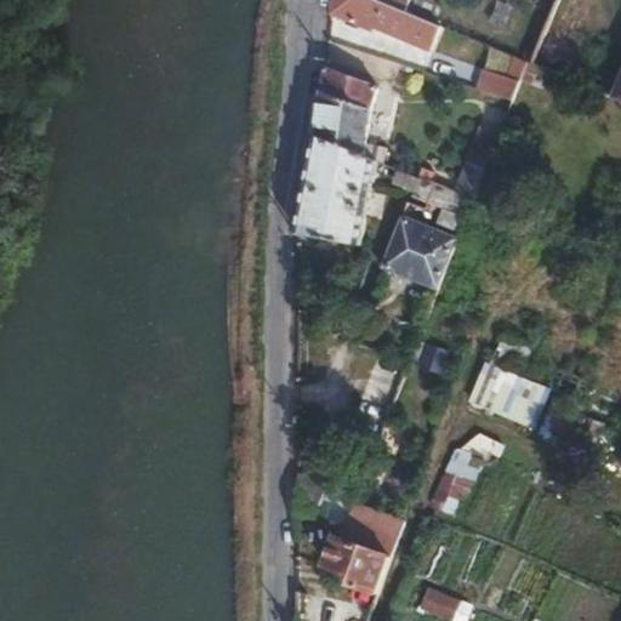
[(402,10),(379,0),(332,0),(331,15),(374,32),(376,29),(432,53),(444,28),(402,10)]
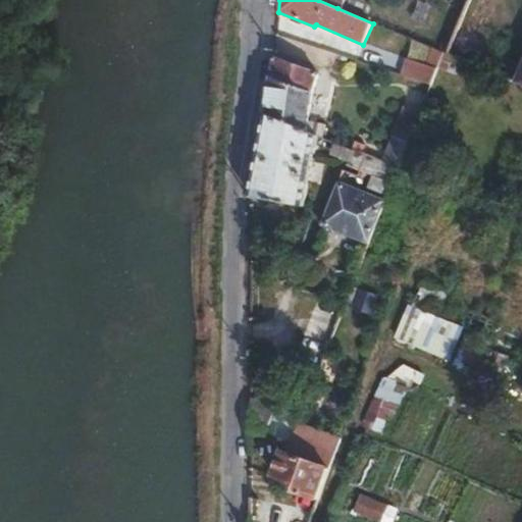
[(438,68),(445,54),(445,52),(433,48),(426,64),(438,68)]
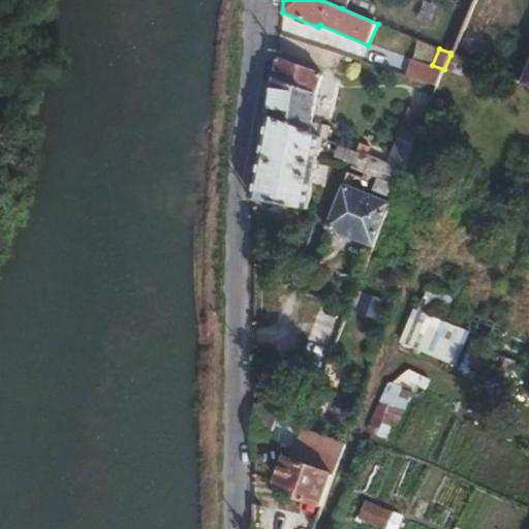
[(324,75),(278,58),(276,76),(271,116),(322,136),(329,139),(330,138),(332,127),(313,123),(318,93),(324,75)]
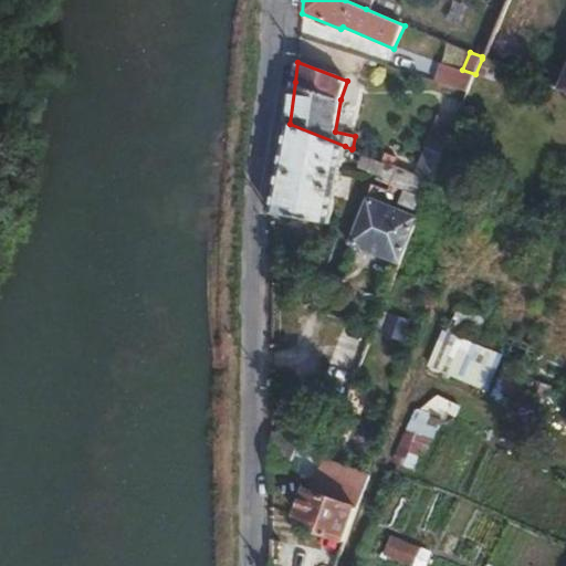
[(441,63),(436,82),(469,93),(475,74),(462,70),(441,63)]
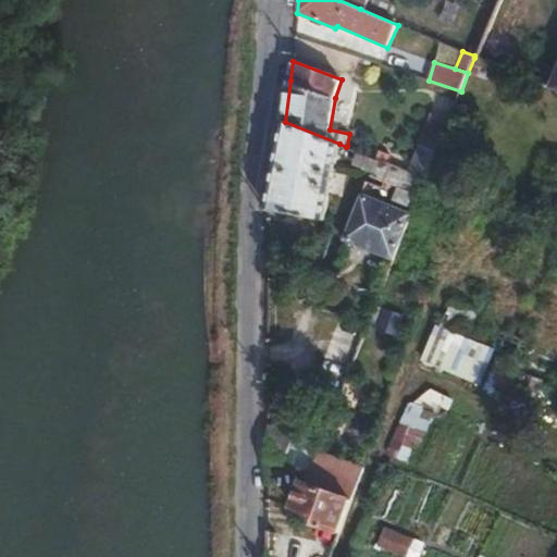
[(408,172),(426,180),(449,122),(432,114),(408,172)]
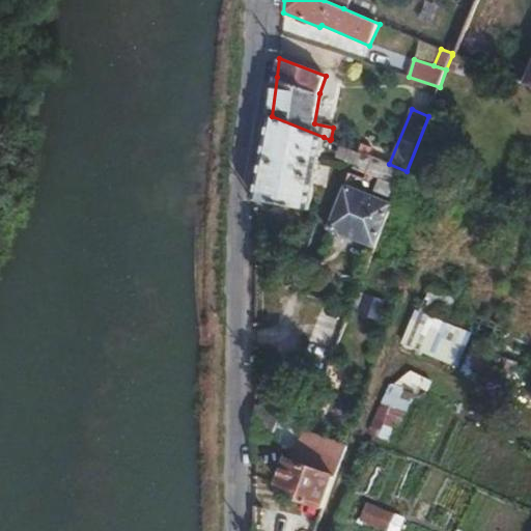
[(324,137),(272,116),(256,200),(310,211),(324,137)]
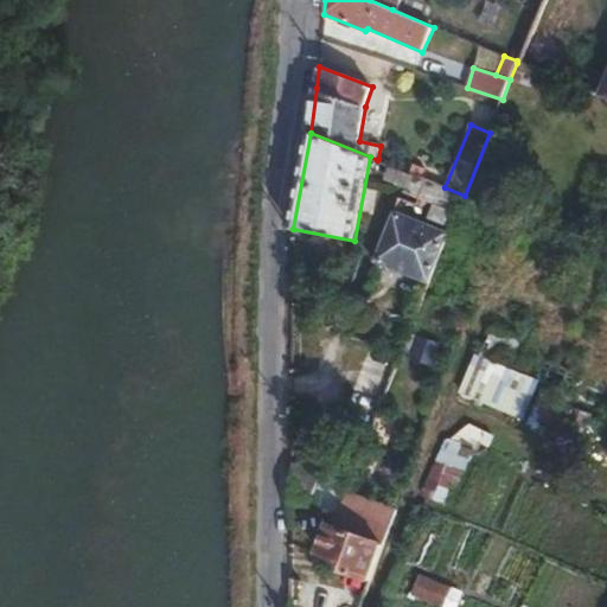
[(445,187),(391,166),(384,180),(407,189),(404,192),(457,215),(465,196),(445,187)]
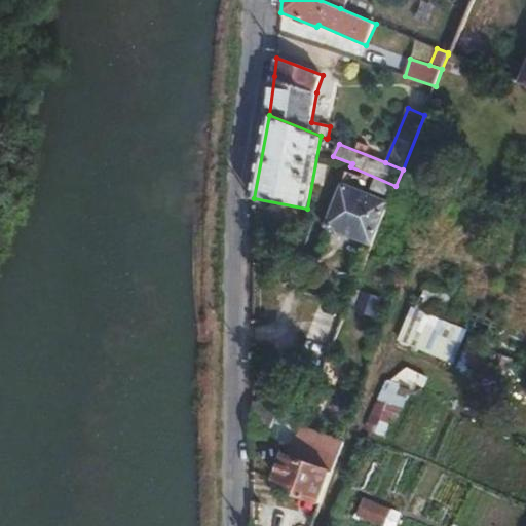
[(372,246),(389,201),(343,182),(326,227),(372,246)]
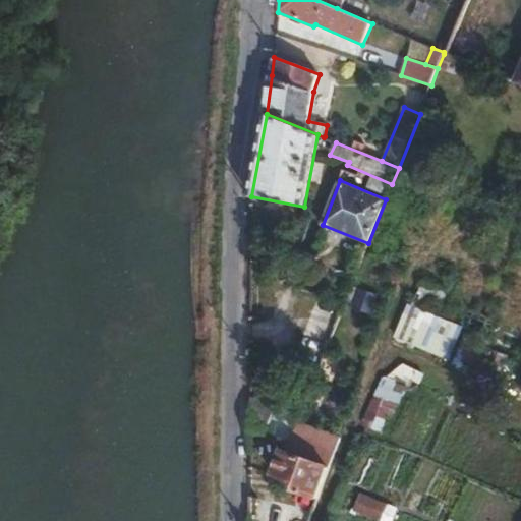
[(419,286),(404,345),(451,357),(460,323),(425,313),(431,289),(419,286)]
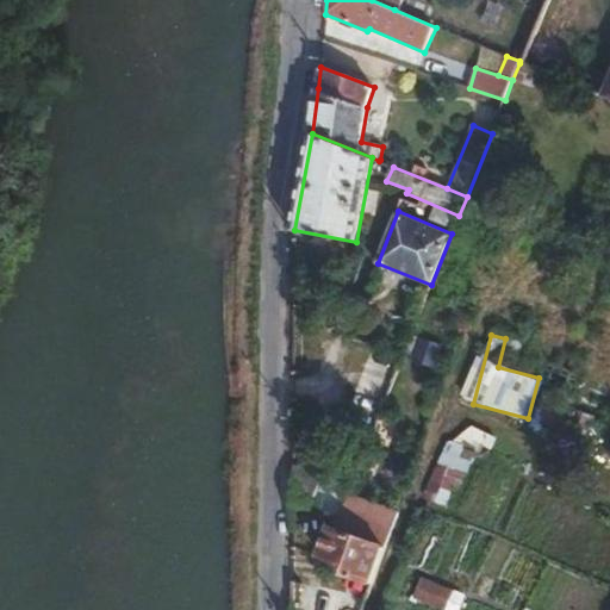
[(473,425),(450,442),(477,452),(486,455),(497,437),(473,425)]
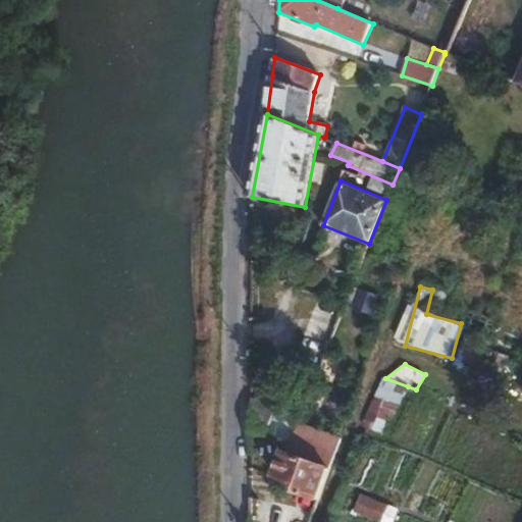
[(408,386),(385,378),(383,378),(375,397),(362,425),(382,433),(389,416),(394,417),(399,404),(402,405),(408,386)]
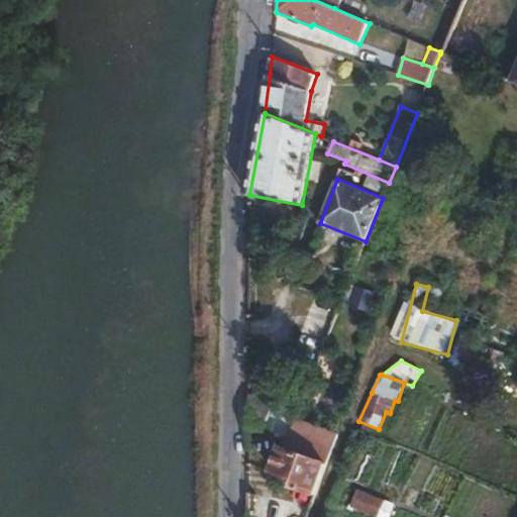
[(248,394),(248,425),(289,440),(297,419),(306,396),(290,390),(279,415),(272,412),(275,404),(248,394)]
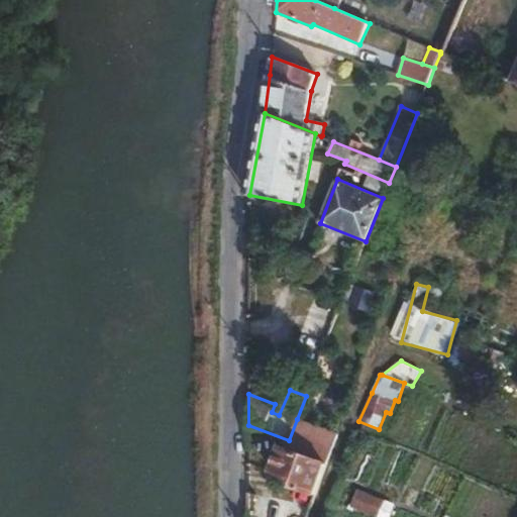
[(286,446),(330,462),(340,435),(297,419),(289,440),(286,446)]
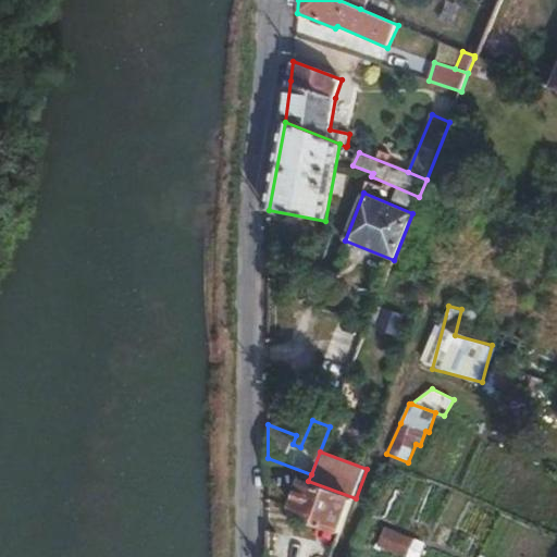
[(343,533),(356,498),(308,481),(305,479),(294,508),(309,514),(313,516),(312,522),(343,533)]
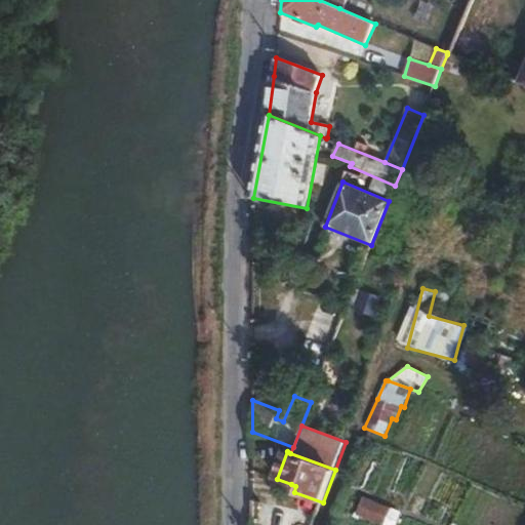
[(364,496),(356,515),(380,524),(396,524),(402,512),(364,496)]
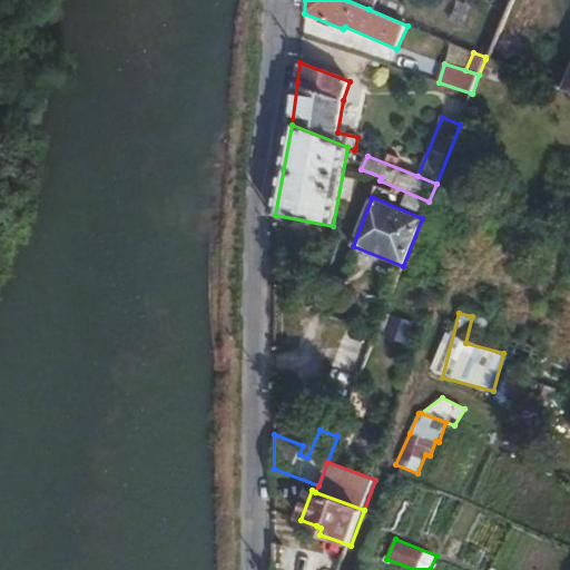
All buildings are outlined.
